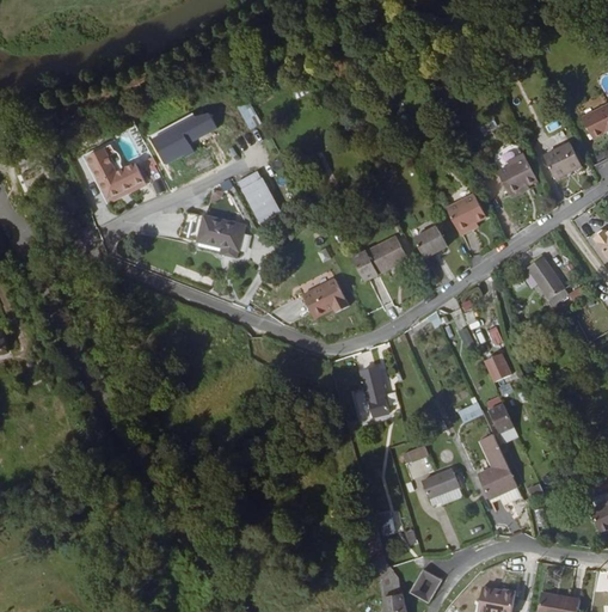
[(589,141),(607,130),(607,102),(577,120),(589,141)]
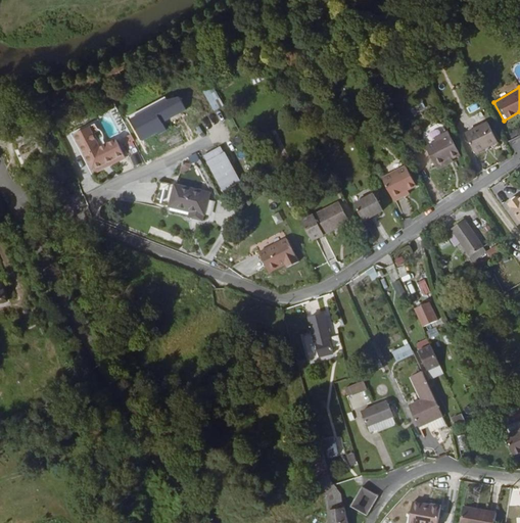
[(226,108),(214,89),(203,94),(216,114),(226,108)]
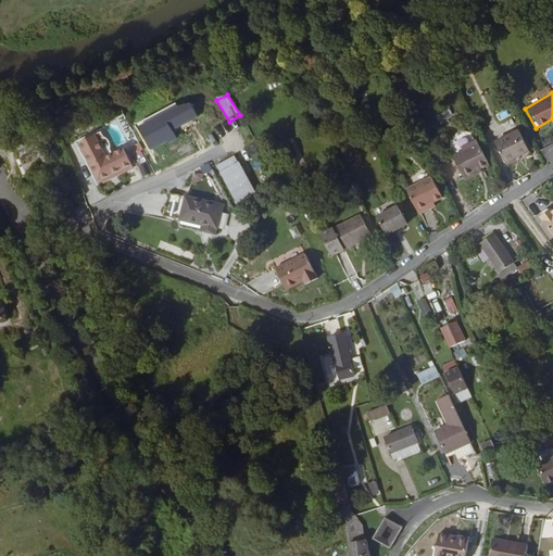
[(96,182),(99,181),(79,143),(96,135),(107,156),(112,154),(99,129),(75,142),(96,182)]
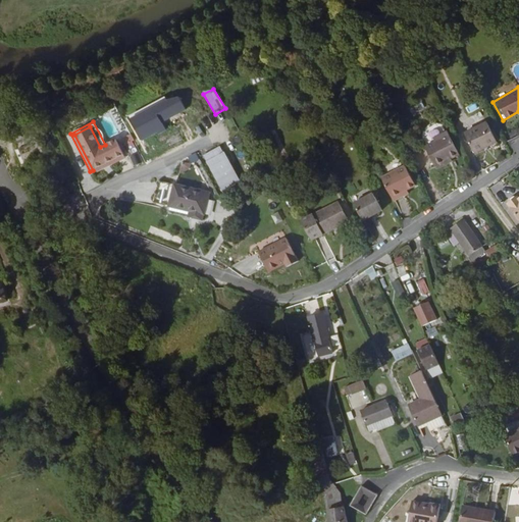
[(90,126),(74,135),(93,170),(123,154),(115,139),(105,145),(100,147),(90,126)]
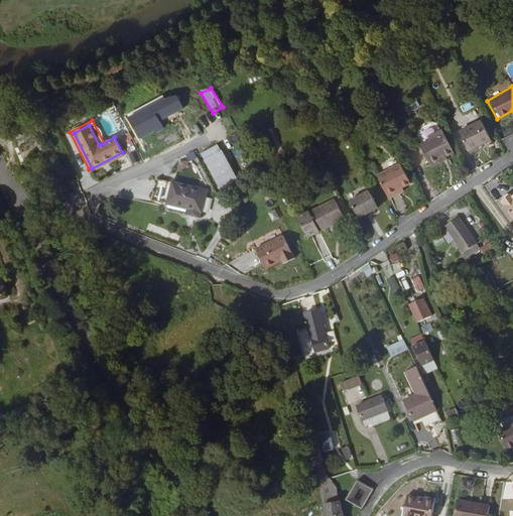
[(493,145),(484,125),(462,136),(471,155),(493,145)]
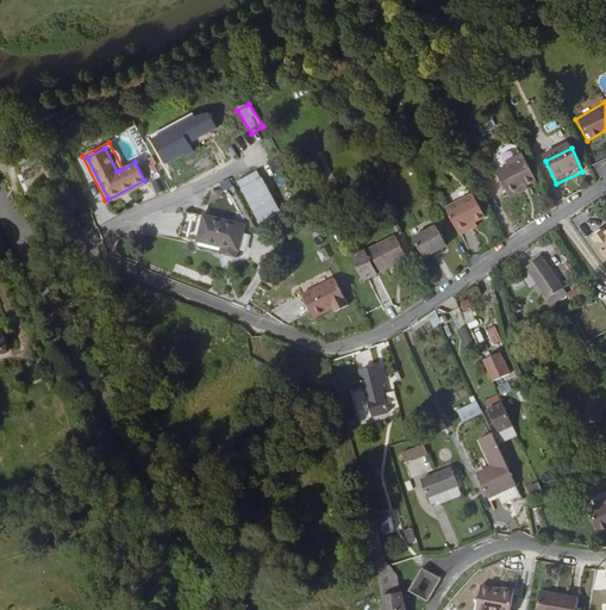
[(519,149),(507,156),(508,161),(505,162),(494,168),(504,188),(522,178),(524,181),(532,176),(525,161),(519,149)]
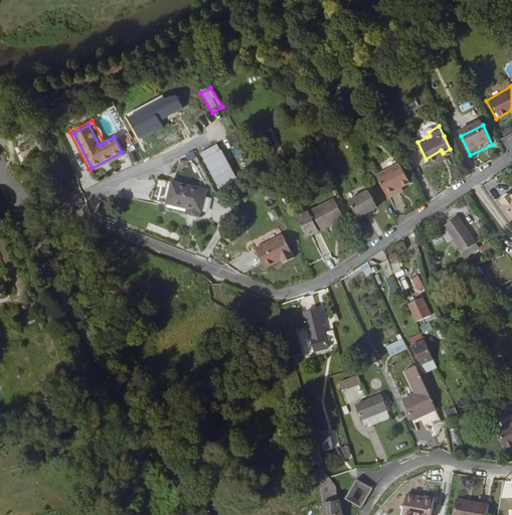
[(124,143),(132,139),(129,132),(120,137),(124,143)]
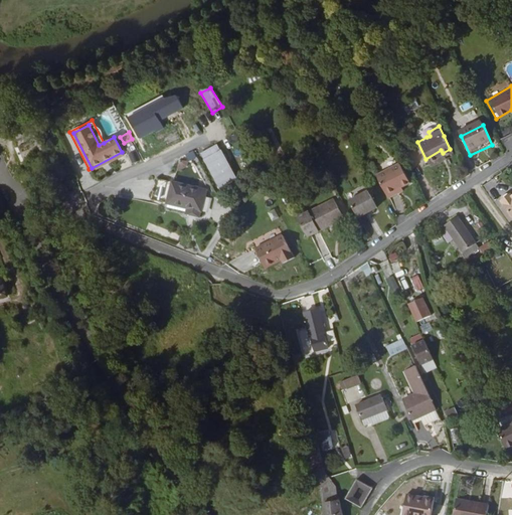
[(232,171),(221,146),(204,153),(215,178),(232,171)]
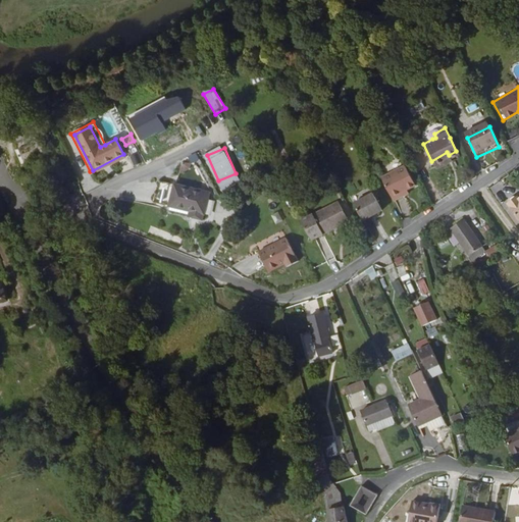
[(432,163),(449,155),(447,152),(431,161),(432,163)]
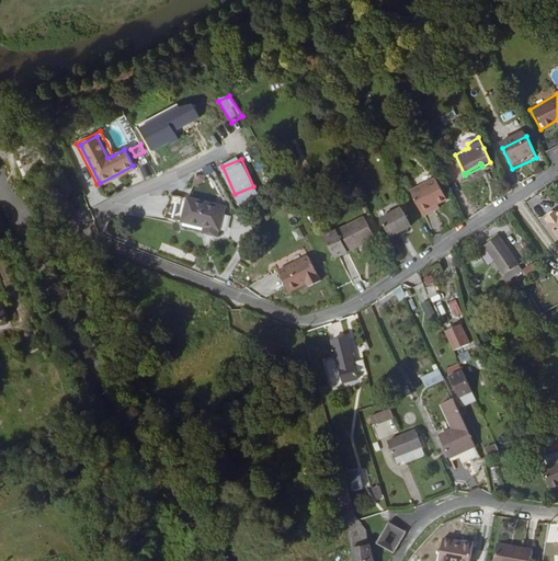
[(135,169),(133,165),(100,183),(102,186),(135,169)]
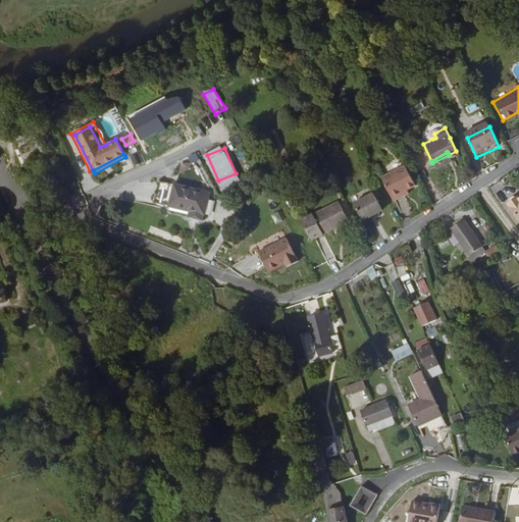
[(392,198),(401,193),(400,189),(404,187),(413,183),(403,163),(379,175),(392,198)]
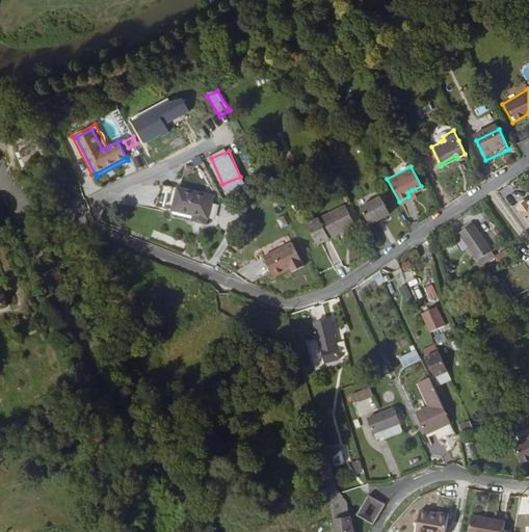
[(244,187),(240,177),(222,184),(227,195),(244,187)]
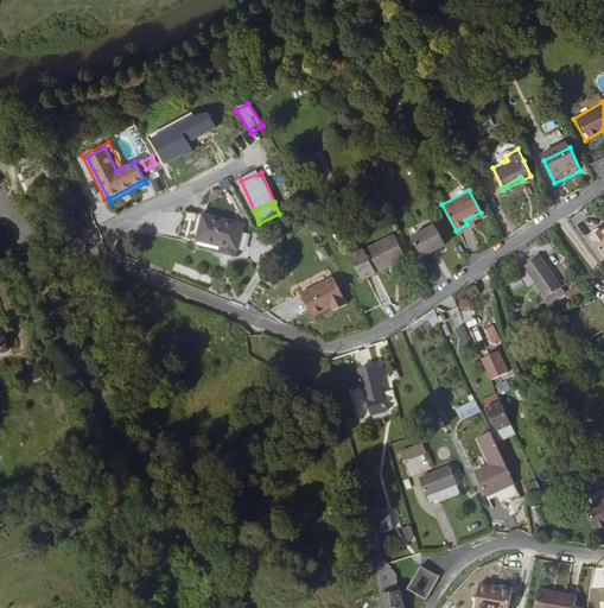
[(239,257),(243,223),(184,213),(179,239),(199,242),(199,246),(221,248),(220,254),(239,257)]
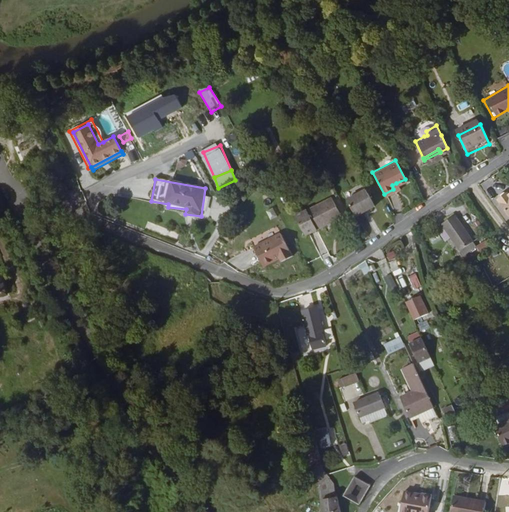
[(360,191),(358,192),(362,198),(364,197),(369,193),(366,187),(360,191)]
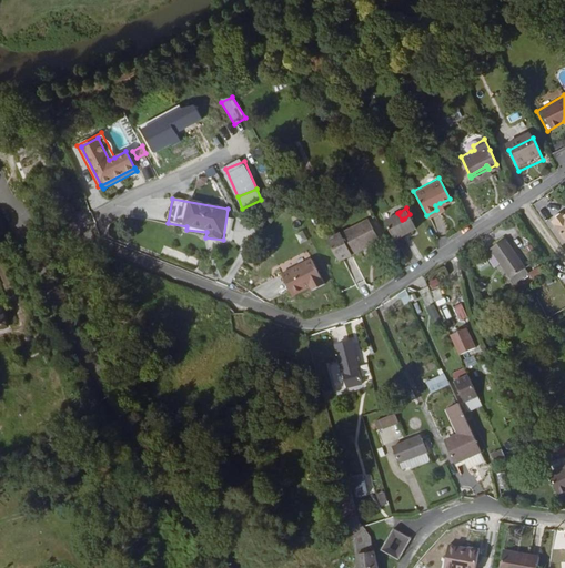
[(564,215),(561,211),(555,214),(554,219),(564,234),(564,215)]
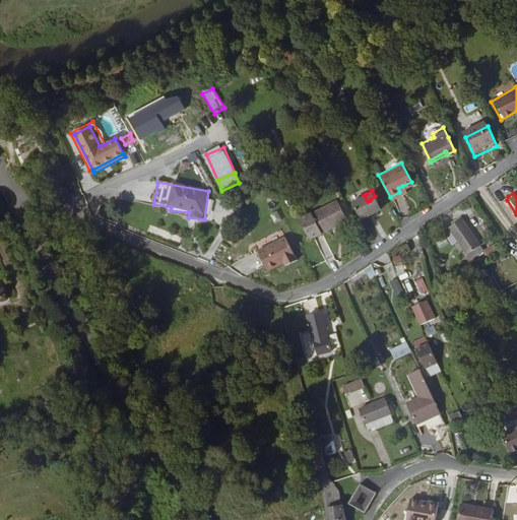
[(368,201),(364,195),(353,202),(364,218),(381,206),(375,196),(370,200),(368,201)]
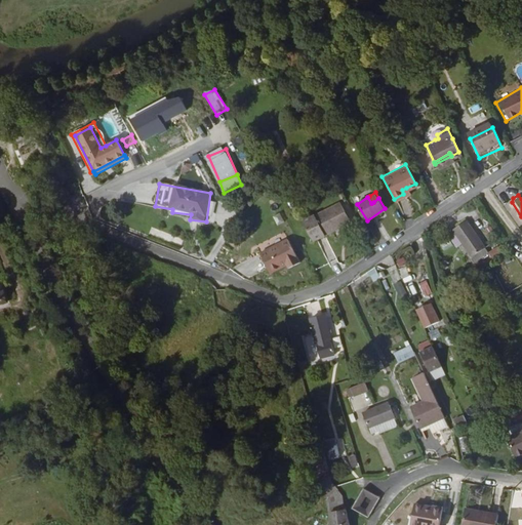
[(317,217),(305,225),(315,243),(327,237),(349,225),(338,205),(317,217)]
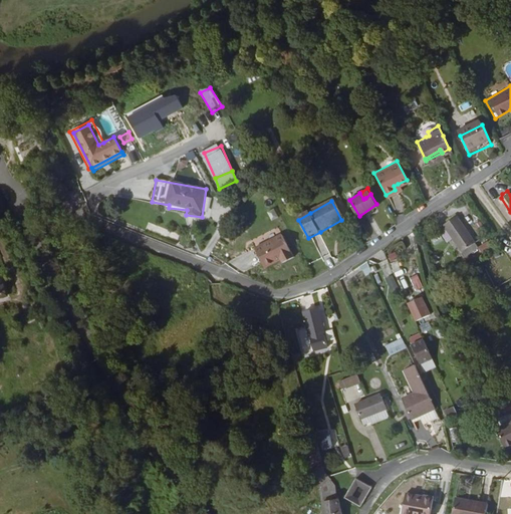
[(455,213),(444,220),(452,232),(449,234),(451,236),(457,247),(470,240),(455,213)]
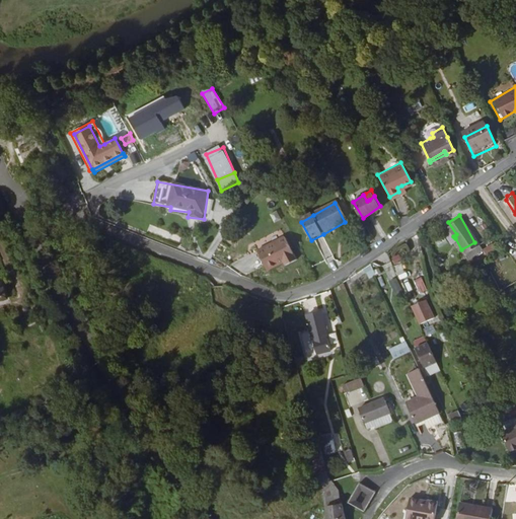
[(456,234),(448,222),(445,223),(453,236),(456,234)]
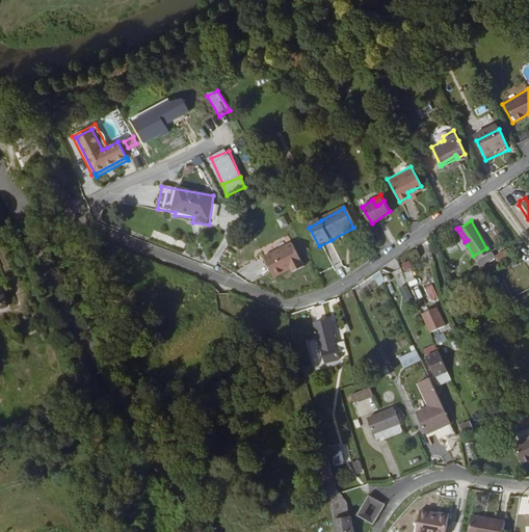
[(306,269),(293,246),(266,260),(276,281),(295,270),(297,274),(306,269)]
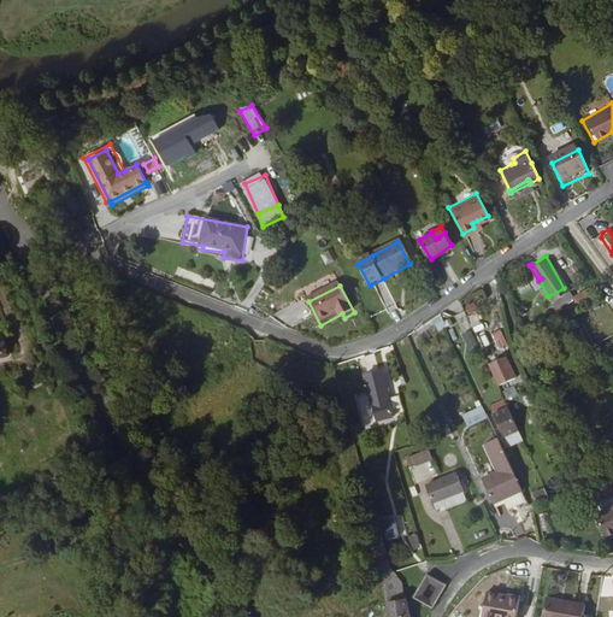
[(570,298),(576,306),(585,300),(578,291),(570,298)]
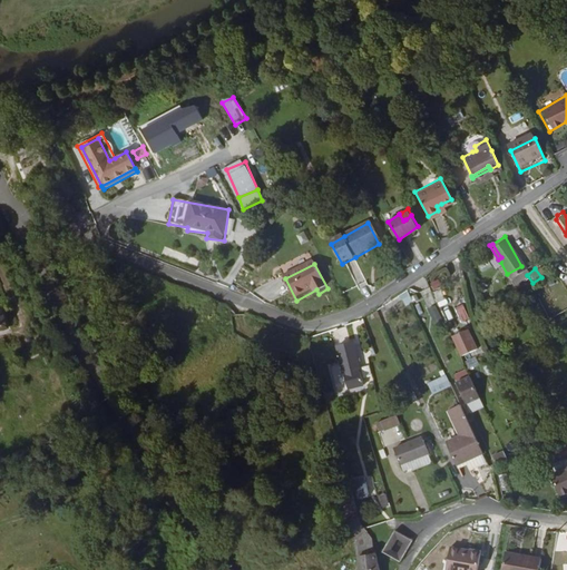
[(429,292),(432,302),(440,300),(438,290),(429,292)]
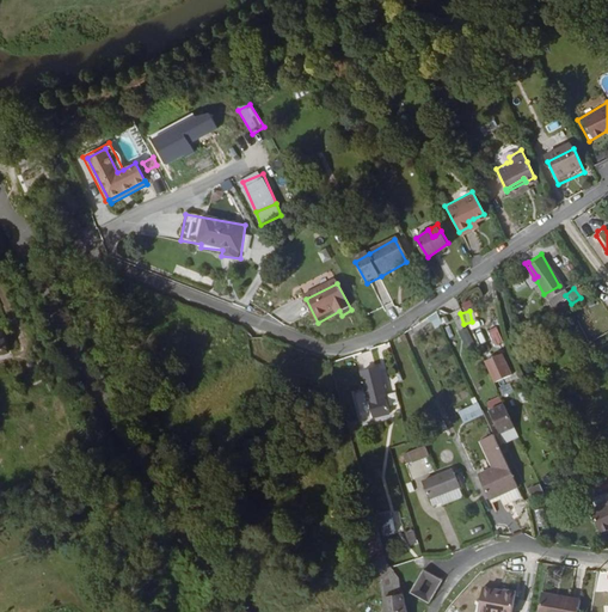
[(492,326),(485,330),(492,344),(499,342),(492,326)]
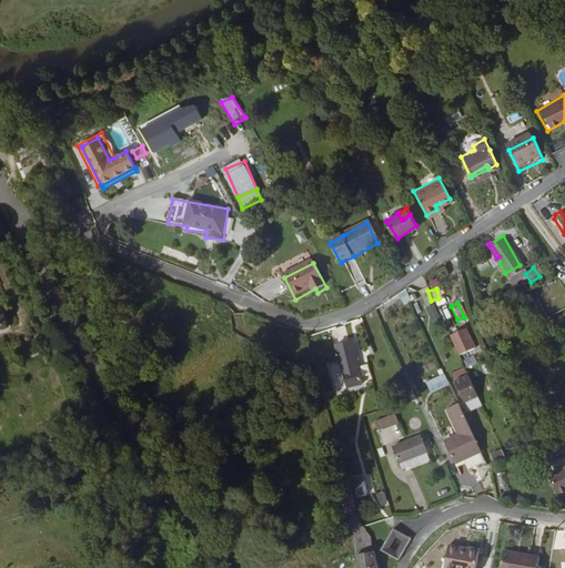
[(440,316),(434,304),(426,307),(432,320),(440,316)]
